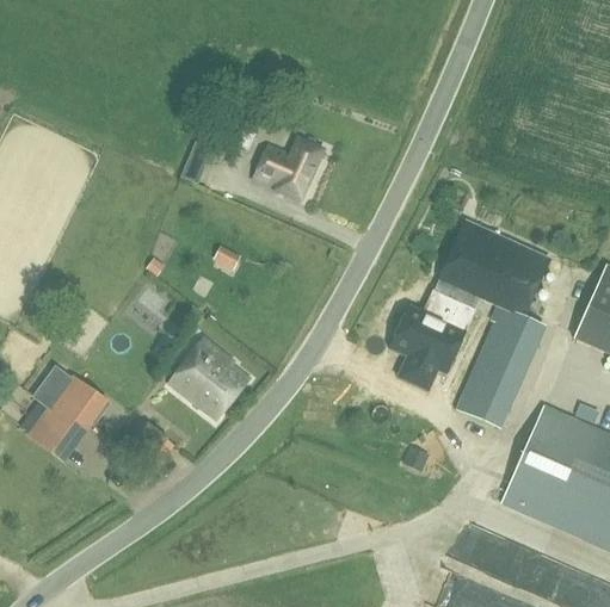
[(252,87),(238,123),(257,131),(271,97),(252,87)]
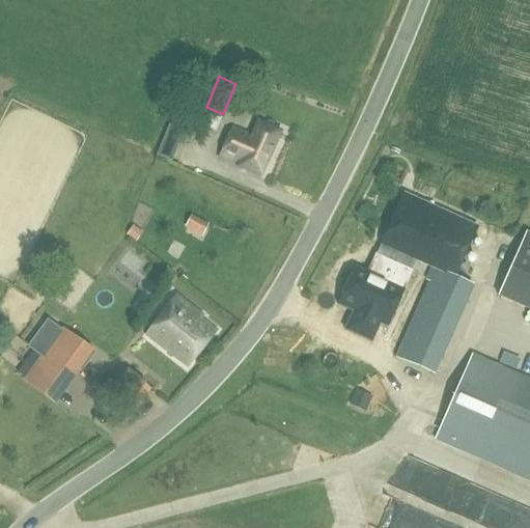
[(233,124),(221,154),(239,162),(238,164),(261,173),(280,129),(258,120),(253,133),(233,124)]
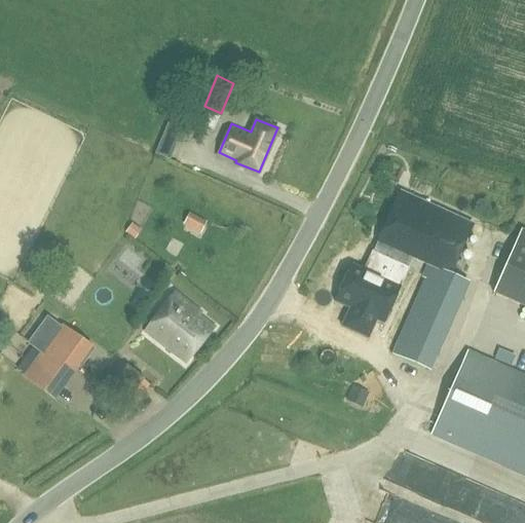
[(451,273),(474,221),(400,188),(376,239),(408,254),(451,273)]
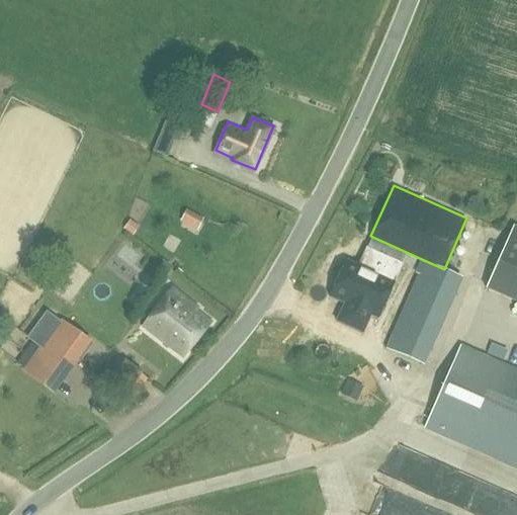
[(180,219),(197,228),(204,215),(187,206),(180,219)]
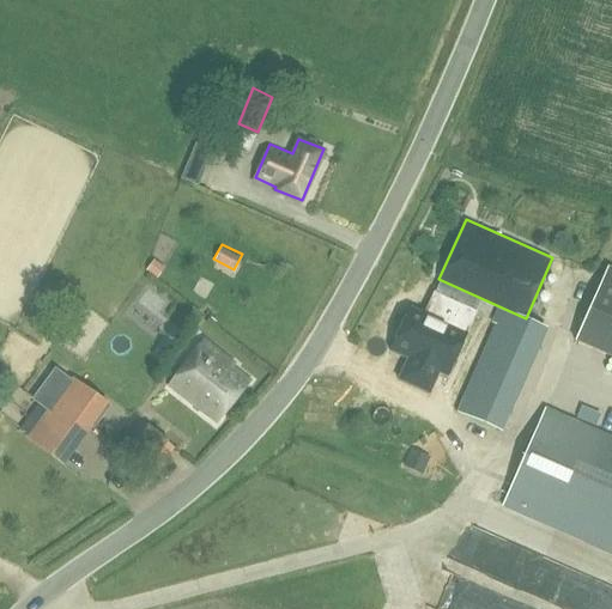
[(574,339),(611,355),(611,266),(606,263),(574,339)]
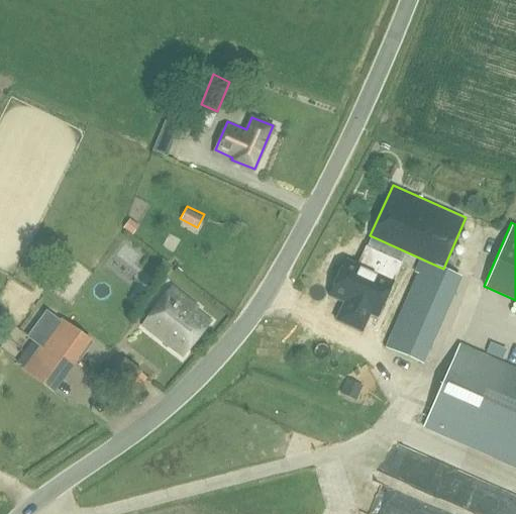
[(344,259),(328,295),(343,301),(335,319),(362,331),(370,313),(377,316),(400,262),(396,260),(401,249),(370,235),(365,245),(356,265),(344,259)]
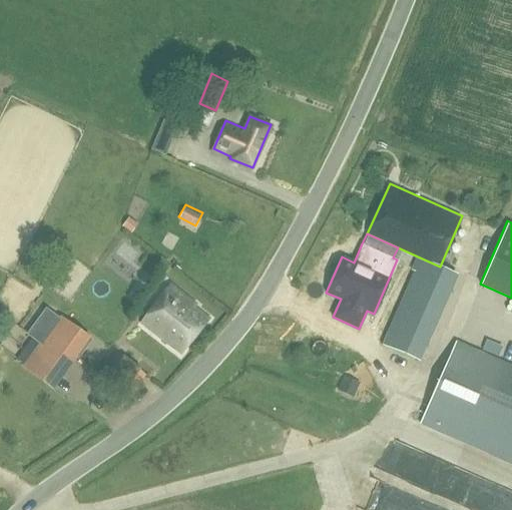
[(383,343),(420,359),(457,275),(419,259),(383,343)]
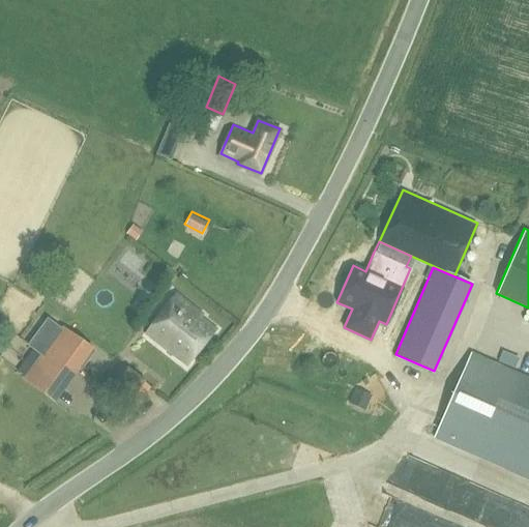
[(177,293),(148,330),(187,362),(215,326),(201,315),(202,313),(177,293)]
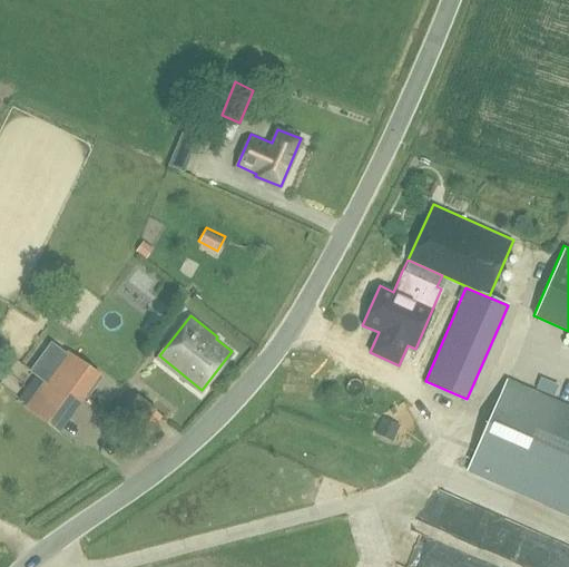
[(39,345),(57,354),(68,333),(50,323),(39,345)]
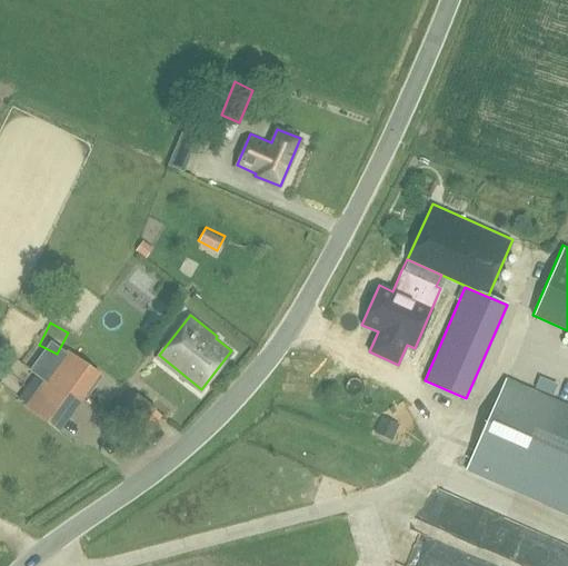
[(66,351),(51,369),(72,385),(90,361),(69,346),(66,351)]
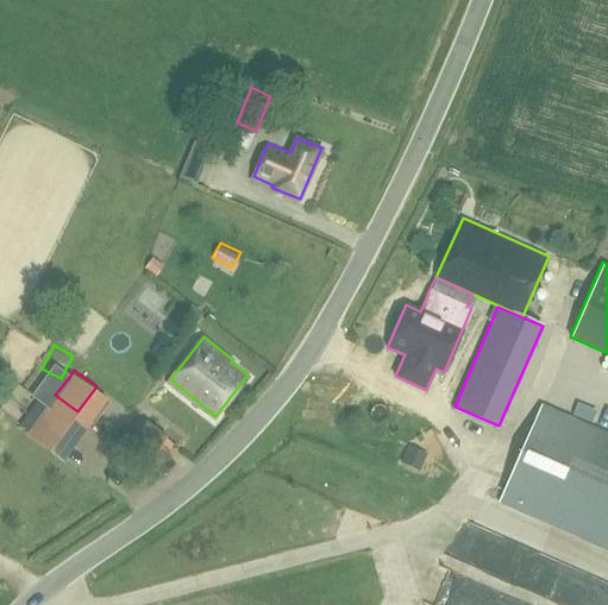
[(607,433),(541,403),(499,499),(607,548),(607,433)]
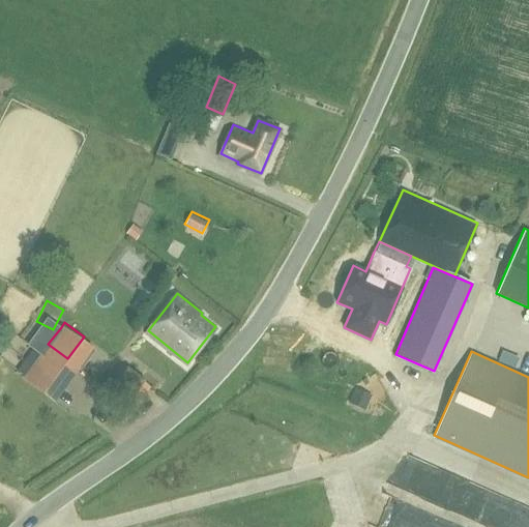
[(151,383),(124,361),(106,383),(134,406),(151,383)]
